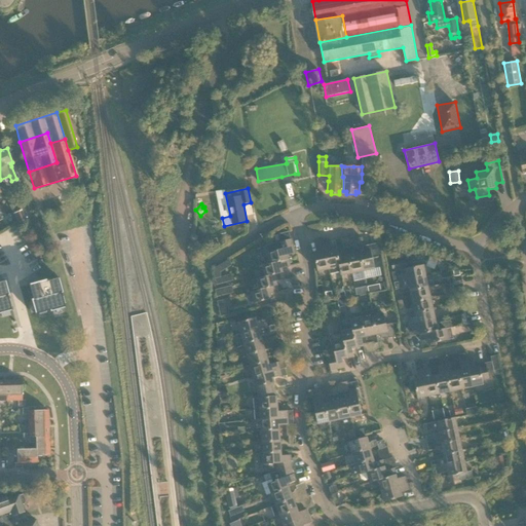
[(21,210),(13,213),(17,222),(25,219),(21,210)]
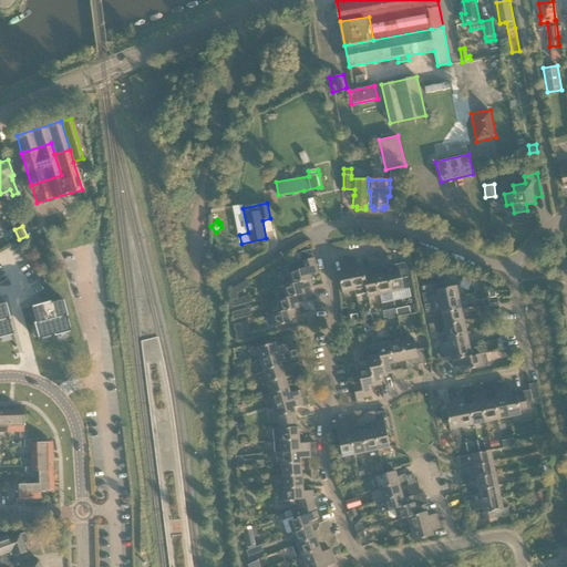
[(392,292),(392,295),(394,294),(393,291),(404,289),(399,264),(392,265),(390,263),(389,256),(384,257),(392,292)]
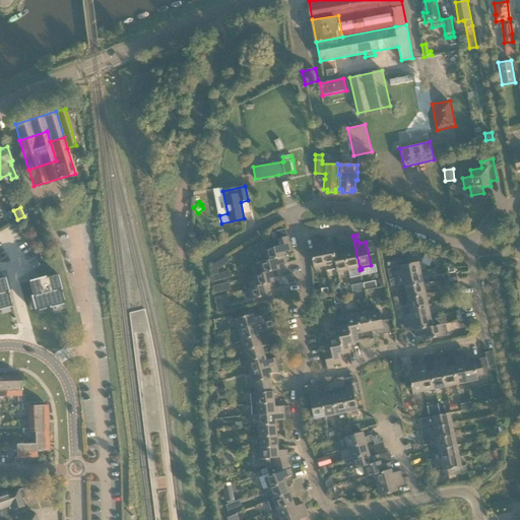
[(264,250),(267,260),(267,261),(284,256),(283,252),(293,250),(288,236),(264,243),(266,250),(264,250)]
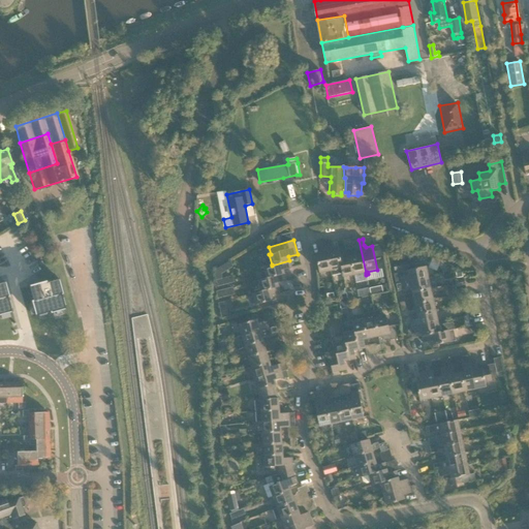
[(351,255),(355,275),(365,273),(366,273),(359,240),(355,241),(358,254),(351,255)]
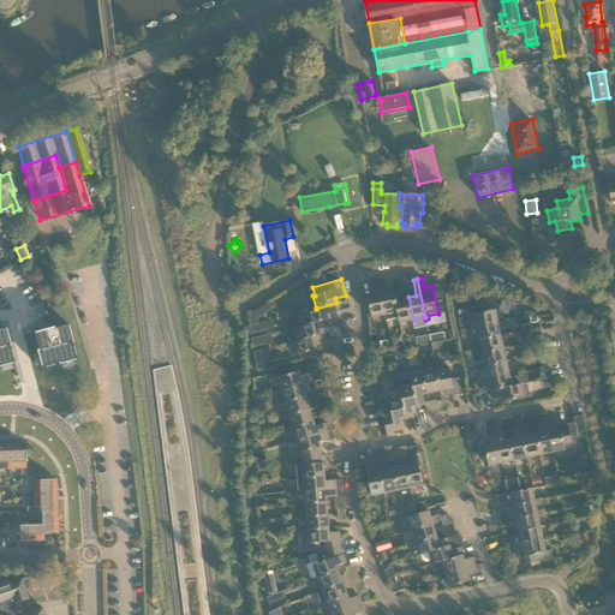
[(399,322),(400,322),(393,291),(389,291),(387,281),(378,282),(384,314),(386,321),(399,318),(399,321),(396,321),(398,323),(400,323),(399,322)]
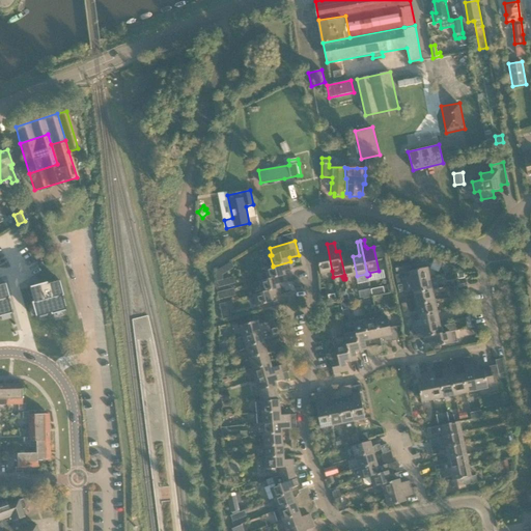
[(332,271),(327,244),(320,246),(322,254),(317,255),(322,276),(323,275),(323,273),(332,271)]
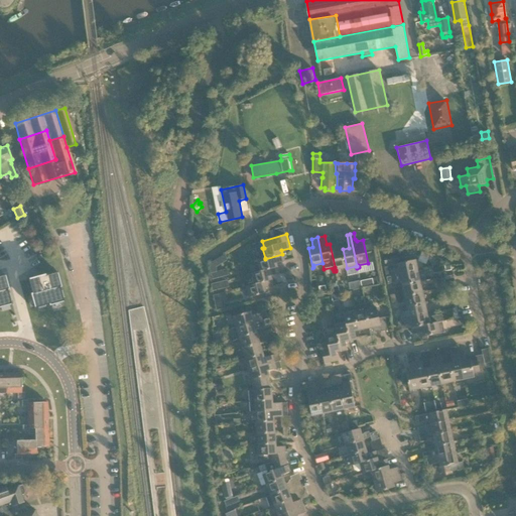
[(338,250),(337,242),(330,244),(336,270),(345,268),(347,268),(343,249),(338,250)]
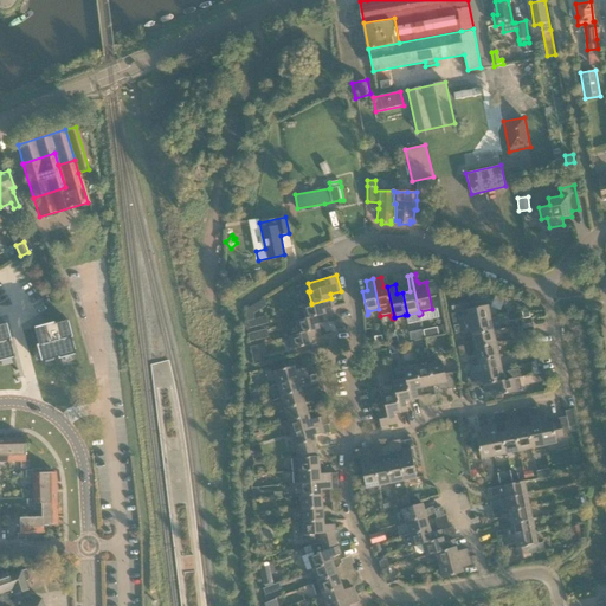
[(334,307),(331,298),(311,304),(311,303),(303,307),(302,304),(300,305),(301,308),(302,307),(305,318),(326,314),(324,309),(334,307)]
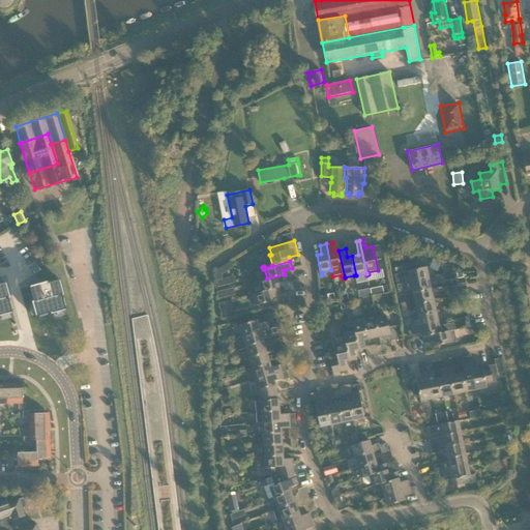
[(415,267),(414,261),(394,265),(395,271),(415,267)]
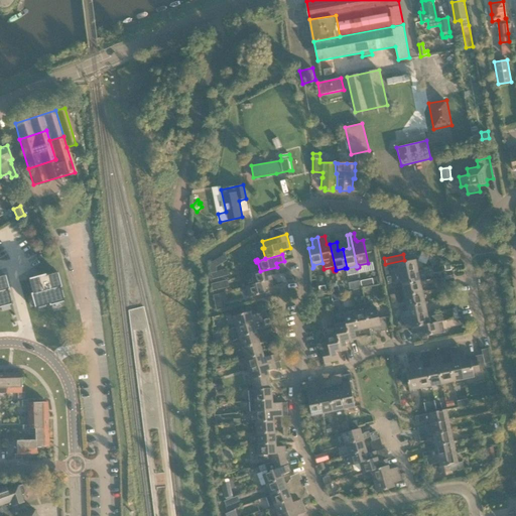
[(390,266),(384,267),(386,277),(391,276),(392,276),(418,270),(416,261),(415,260),(398,263),(398,267),(390,269),(390,266)]
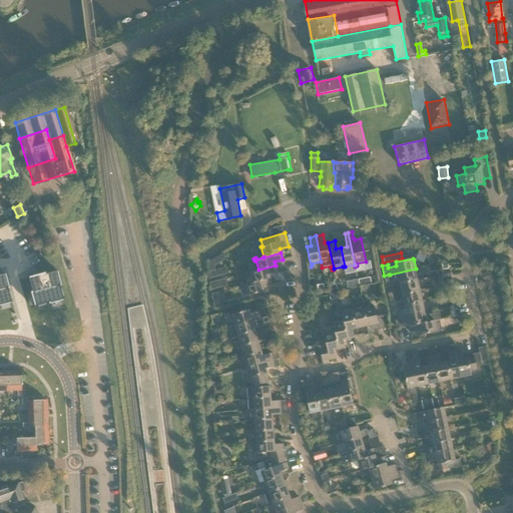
[(278,272),(276,266),(259,270),(250,272),(250,271),(248,271),(249,273),(250,273),(253,283),(271,278),(270,274),(278,272)]
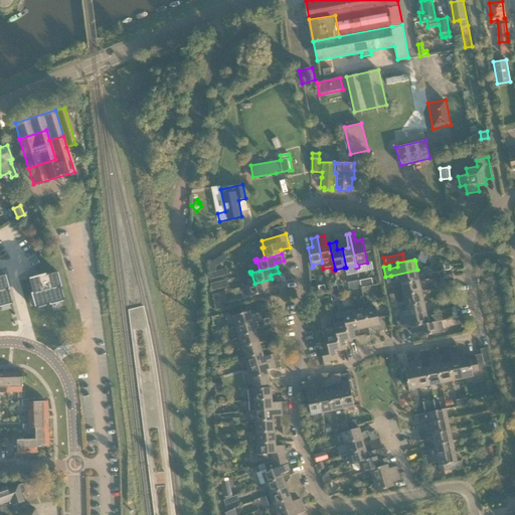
[(390,276),(385,277),(387,284),(391,283),(392,283),(400,281),(401,284),(419,280),(417,270),(391,276),(390,276)]
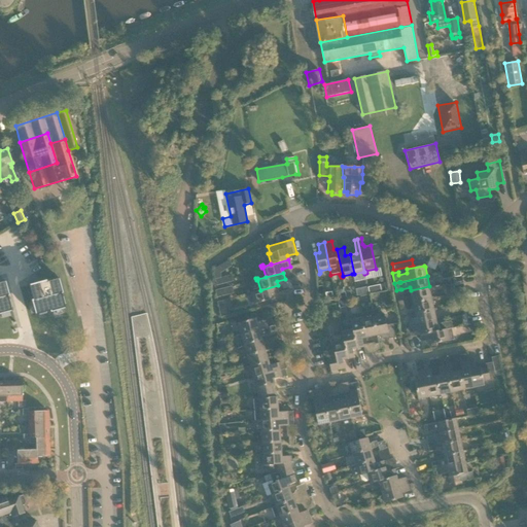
[(57,277),(26,285),(34,316),(65,308),(57,277)]
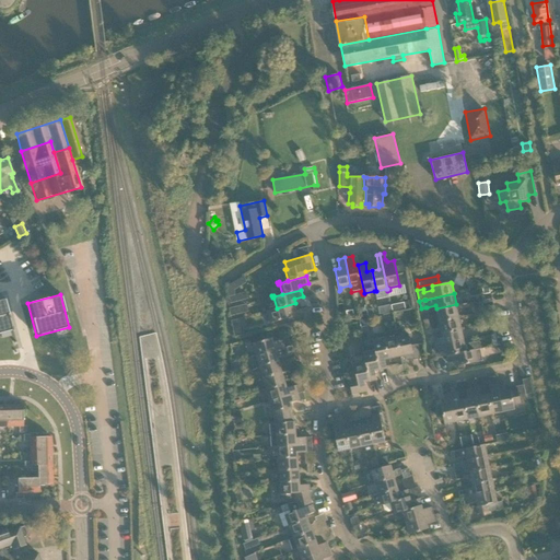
[(3,298),(0,298),(0,333),(13,330),(3,298)]
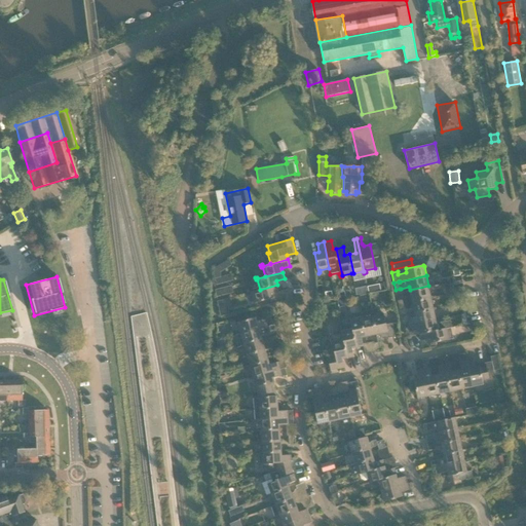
[(371,293),(383,290),(382,284),(370,286),(371,293)]
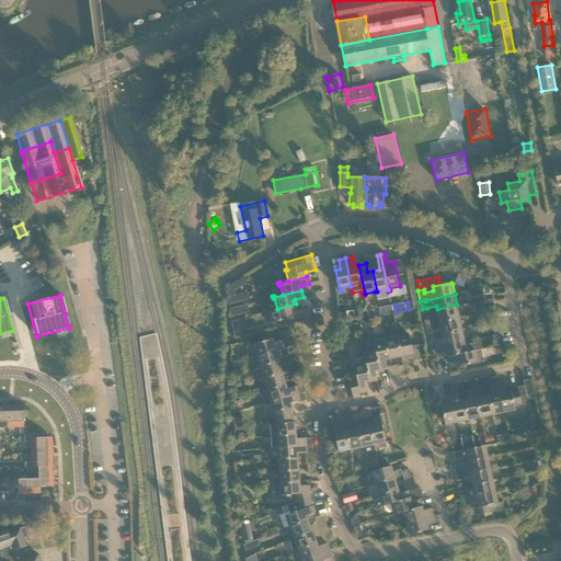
[(277,309),(268,311),(268,310),(266,310),(266,312),(268,312),(271,321),(267,322),(268,324),(276,322),(278,328),(294,323),(292,317),(289,317),(288,313),(297,311),(296,304),(277,309)]
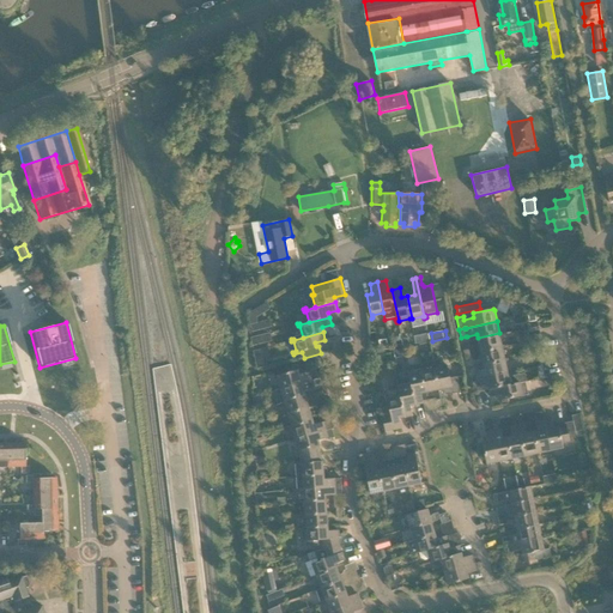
[(471,349),(463,350),(465,354),(471,352),(480,351),(502,346),(499,334),(499,333),(478,338),(479,346),(471,349)]
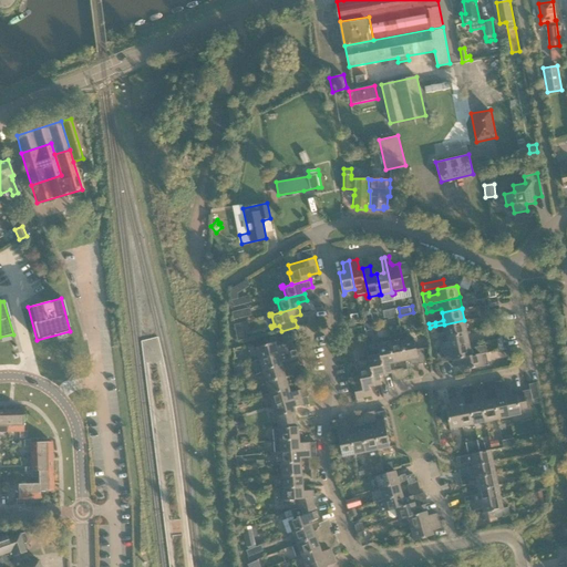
[(395,316),(394,309),(382,311),(384,318),(395,316)]
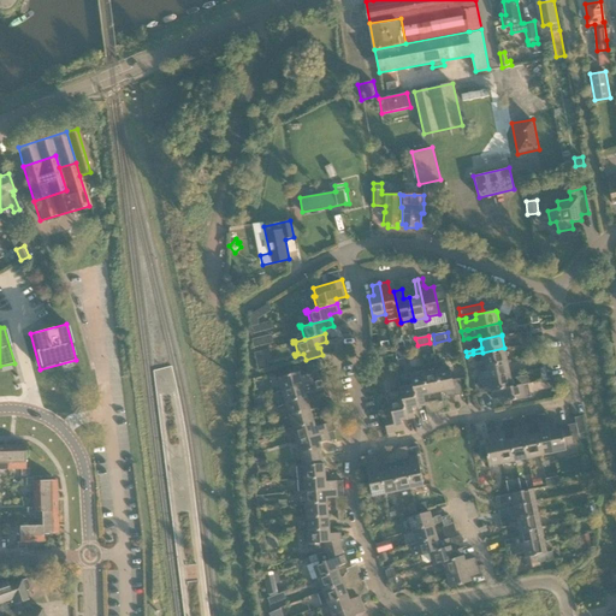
[(254,339),(252,341),(254,348),(262,347),(261,338),(254,339)]
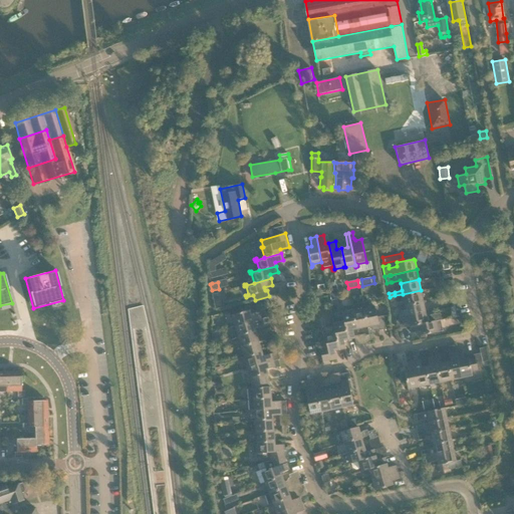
[(395,295),(390,297),(390,301),(396,299),(404,298),(405,305),(423,301),(423,300),(421,292),(421,290),(403,294),(395,295)]
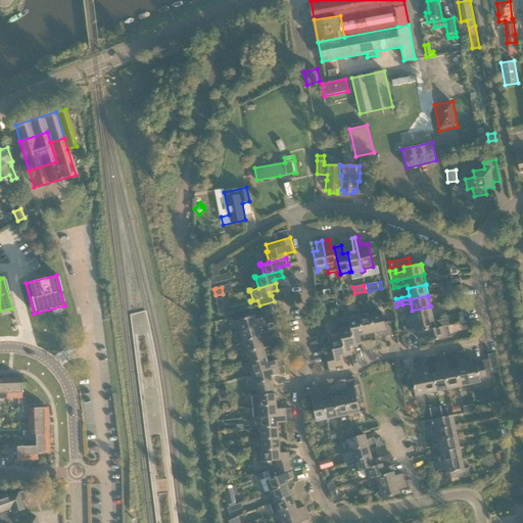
[(220,315),(228,313),(225,297),(216,299),(220,315)]
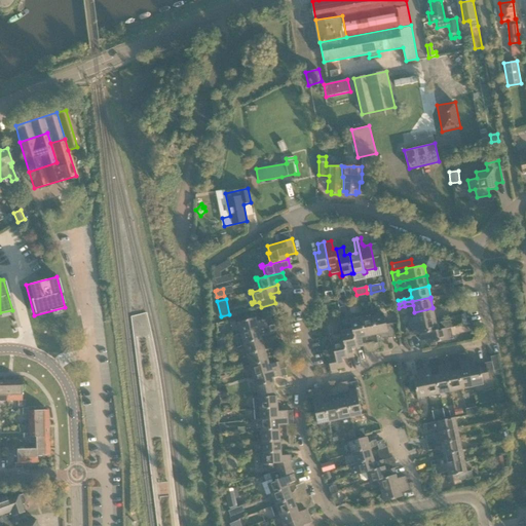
[(347,306),(345,299),(337,301),(339,307),(347,306)]
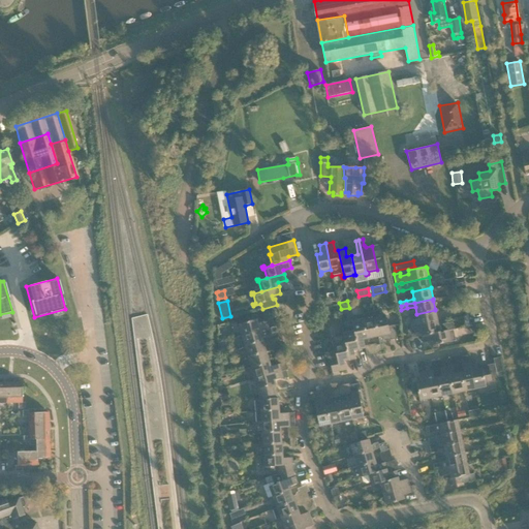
[(417,318),(409,319),(410,322),(411,327),(438,320),(436,311),(435,310),(416,314),(417,318)]
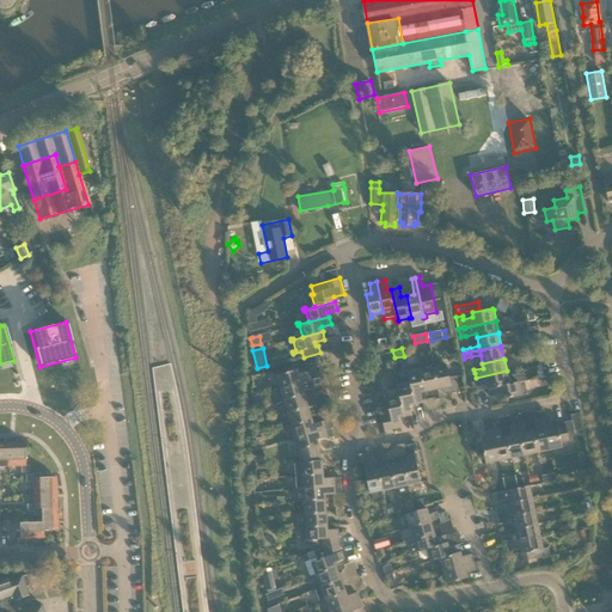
[(421,369),(422,373),(426,392),(438,389),(435,373),(433,367),(433,365),(432,365),(432,367),(421,369)]
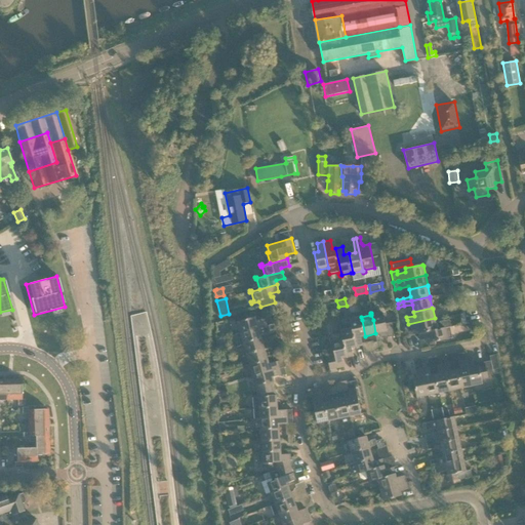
[(373,315),(371,315),(373,320),(375,333),(377,341),(378,348),(382,347),(380,340),(382,338),(394,335),(392,322),(386,323),(385,320),(382,313),(373,315)]
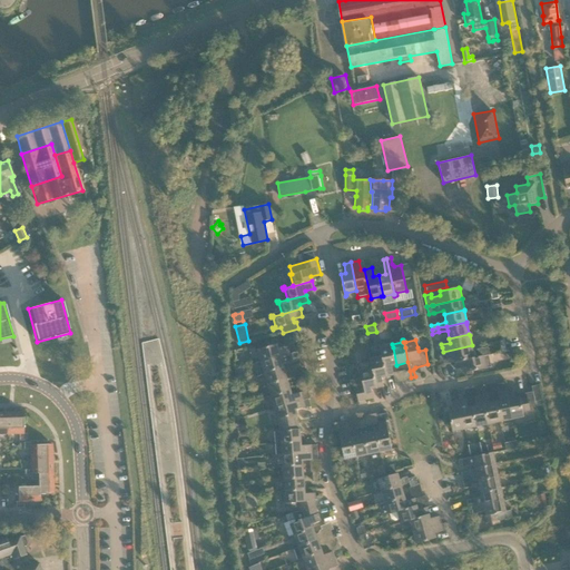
[(263,347),(258,350),(258,351),(262,361),(290,353),(288,347),(287,346),(282,347),(278,349),(278,347),(277,344),(263,347)]
